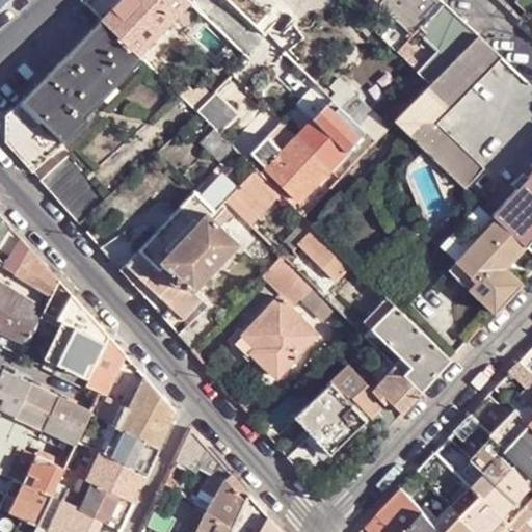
[(170,24),(192,1),(190,0),(100,0),(91,8),(103,19),(139,55),(155,40),(159,43),(166,35),(162,32),(170,24)]
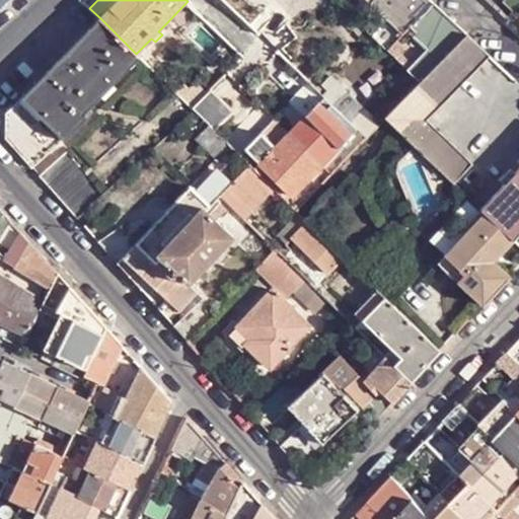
[(430,0),(373,0),(370,3),(402,33),(410,27),(434,3),(430,0)]
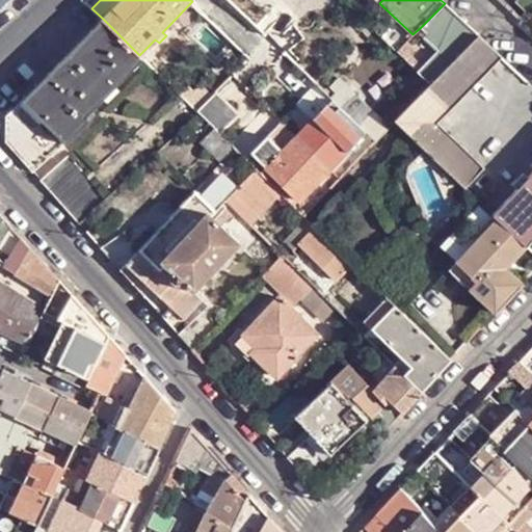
[(531,0),(515,0),(508,8),(519,20),(531,6),(531,0)]
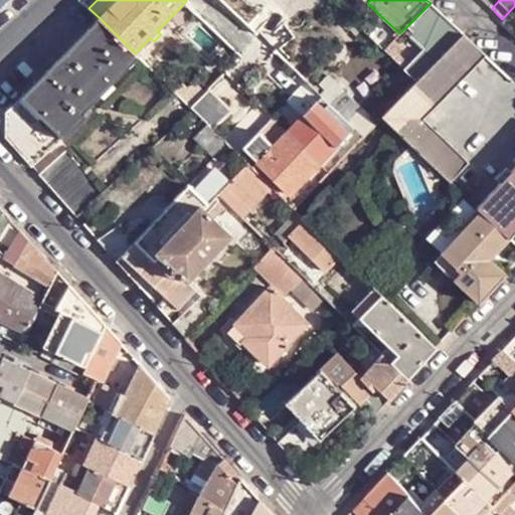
[(447,20),(431,3),(406,27),(427,46),(410,64),(399,53),(403,49),(393,39),(384,50),(404,69),(417,82),(465,35),(447,20)]
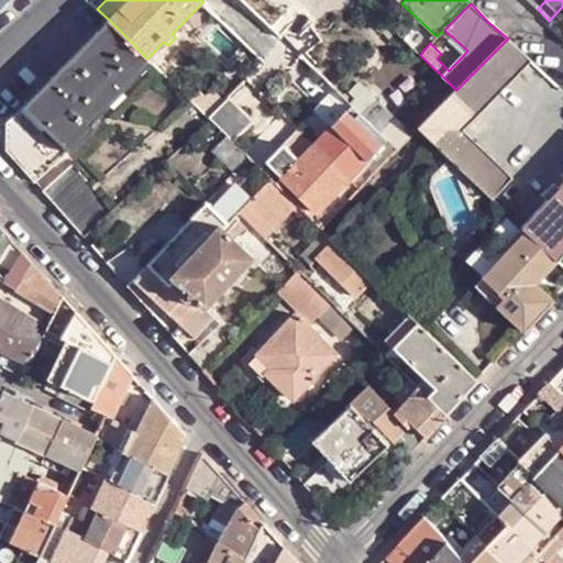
[(152,62),(147,58),(109,20),(50,79),(54,83),(31,107),(45,122),(43,125),(69,152),(94,127),(92,124),(94,123),(91,122),(152,62)]
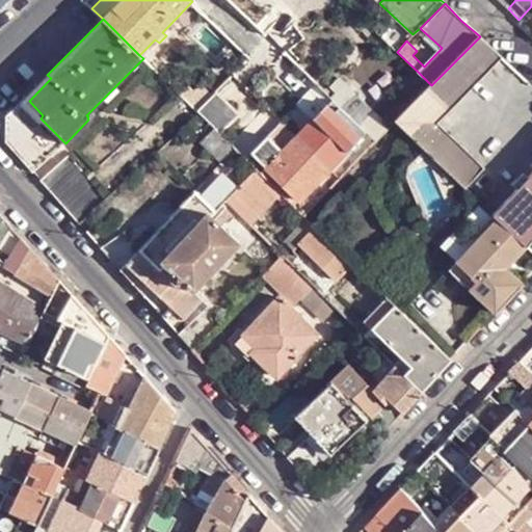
[(504,57),(480,36),(431,85),(396,121),(466,187),(485,167),(439,123),(504,57)]
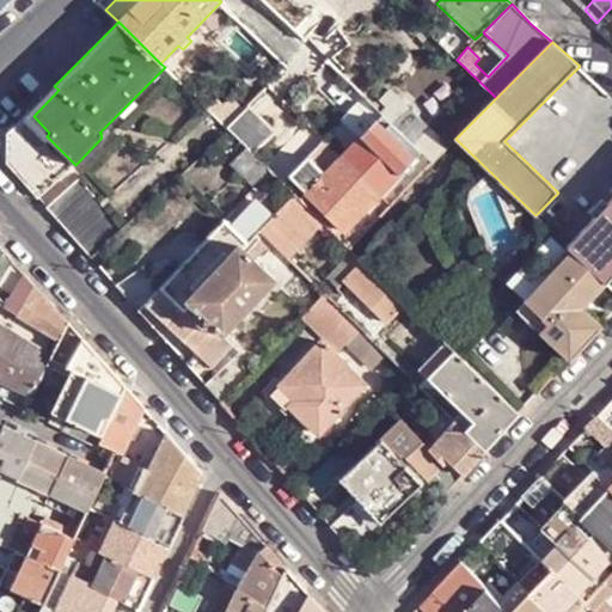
[(37,197),(75,165),(47,136),(49,133),(34,116),(59,90),(54,86),(7,133),(5,161),(37,197)]
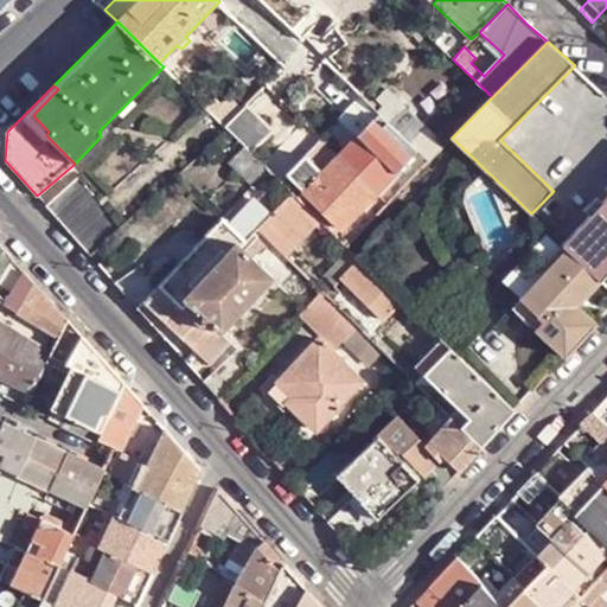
[(409,142),(427,127),(394,94),(377,110),(379,113),(409,142)]
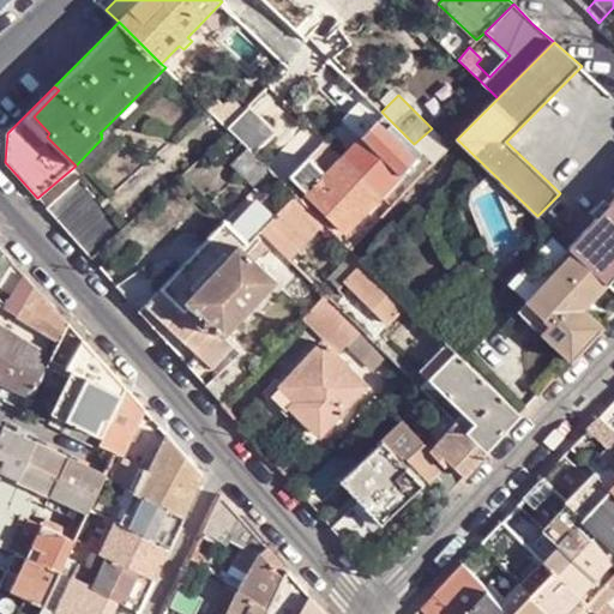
[(357,142),(374,125),(353,103),(337,121),(357,142)]
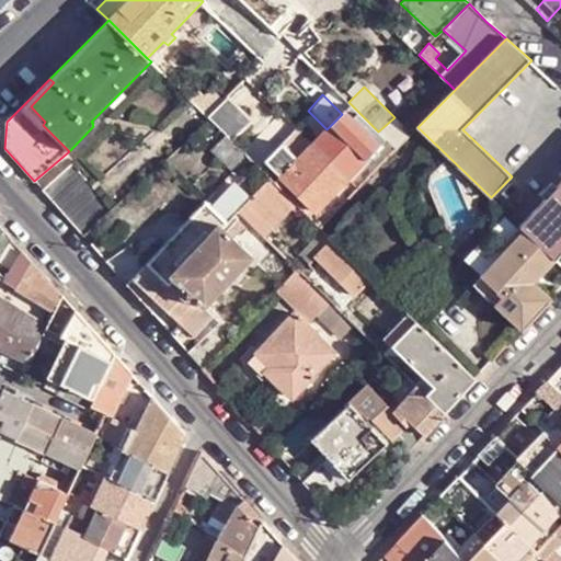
[(252,122),(227,98),(207,116),(210,121),(225,134),(232,140),(252,122)]
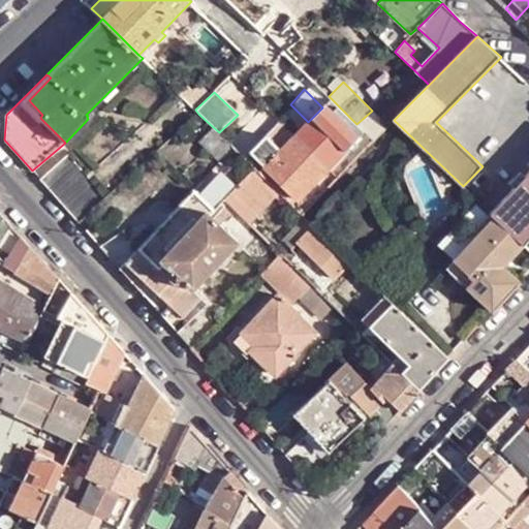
[(294,135),(328,167),(359,136),(324,104),(322,107),(308,122),(294,135)]
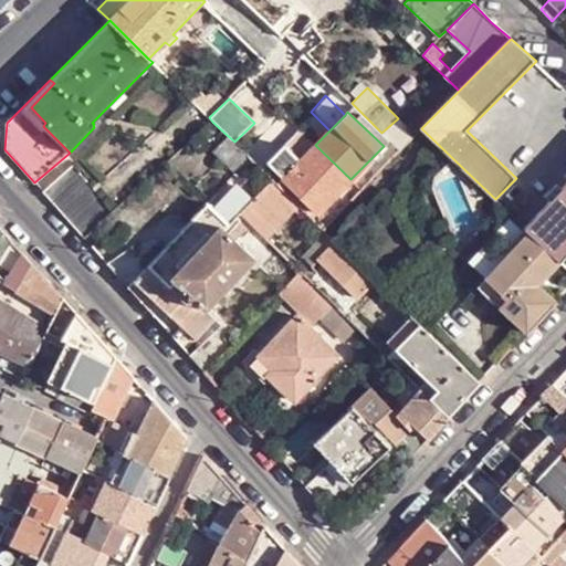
[(400,150),(416,134),(398,118),(381,133),(400,150)]
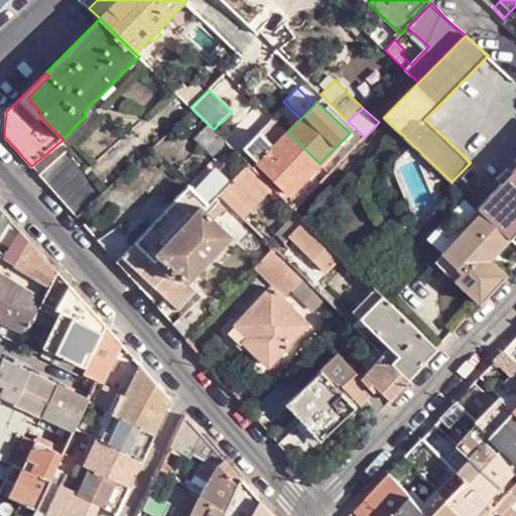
[(290,195),(319,163),(287,132),(272,116),(258,132),(243,148),(290,195)]
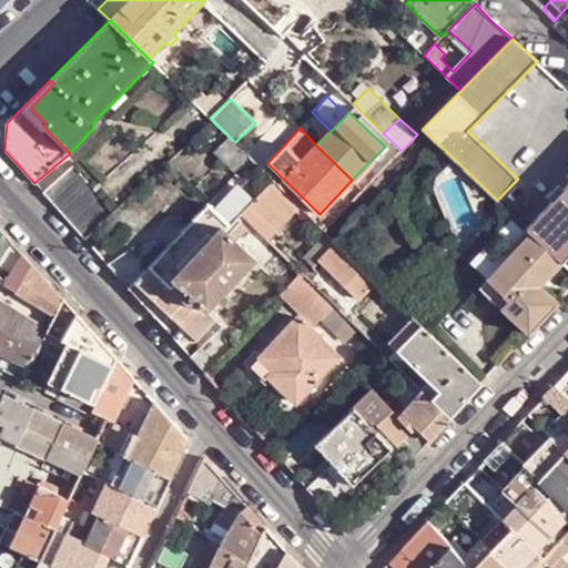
[(234,172),(250,156),(235,142),(227,135),(213,151),(234,172)]
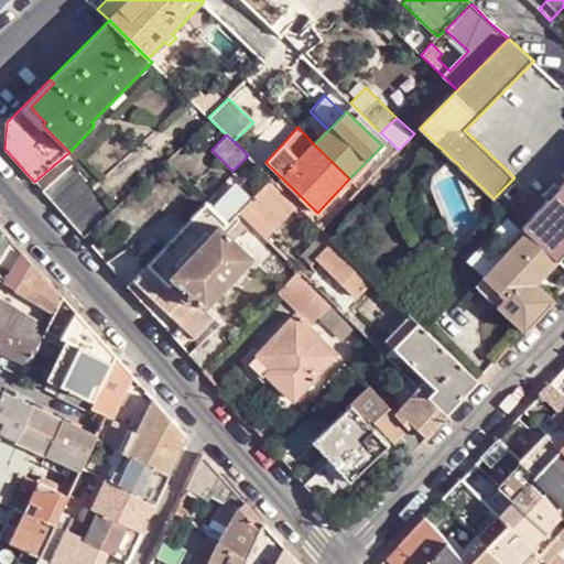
[(83,237),(112,210),(73,164),(42,191),(83,237)]
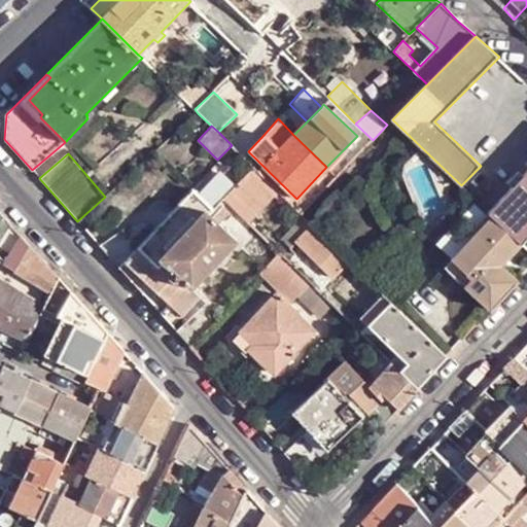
[(248,223),(278,191),(266,180),(254,168),(233,186),(221,198),(235,211),(248,223)]
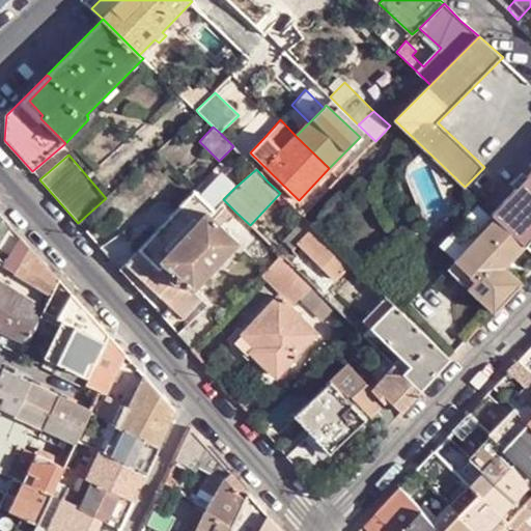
[(220,202),(223,199),(234,188),(221,172),(198,194),(193,190),(138,250),(123,232),(101,249),(140,292),(147,285),(171,307),(176,310),(190,299),(193,301),(199,295),(192,292),(238,243),(221,226),(207,215),(220,202)]
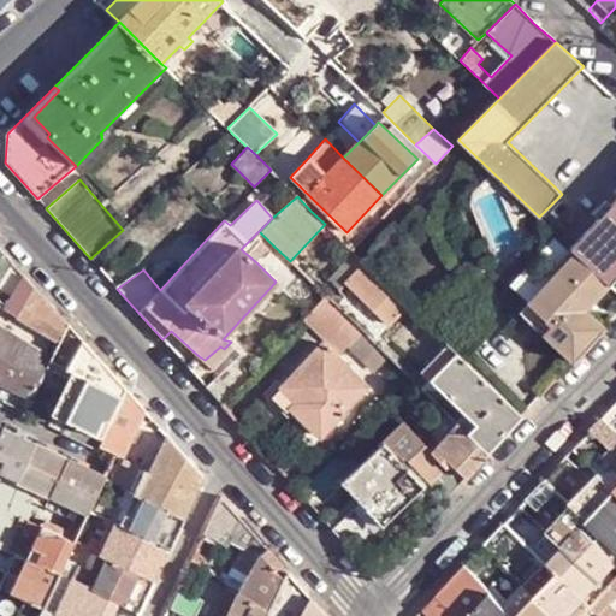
[(615,201),(570,248),(575,252),(610,284),(615,277),(615,201)]
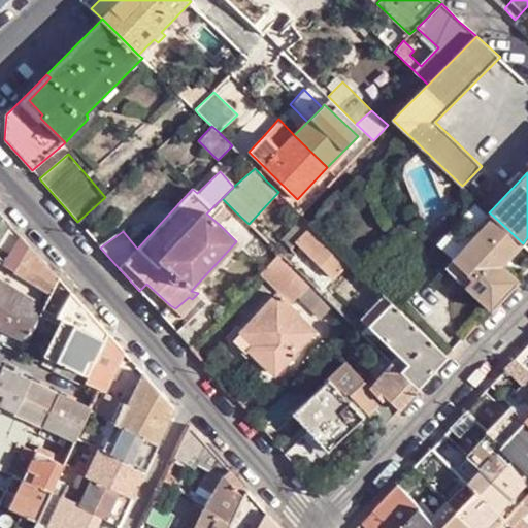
[(231,212),(219,201),(206,213),(220,225),(231,212)]
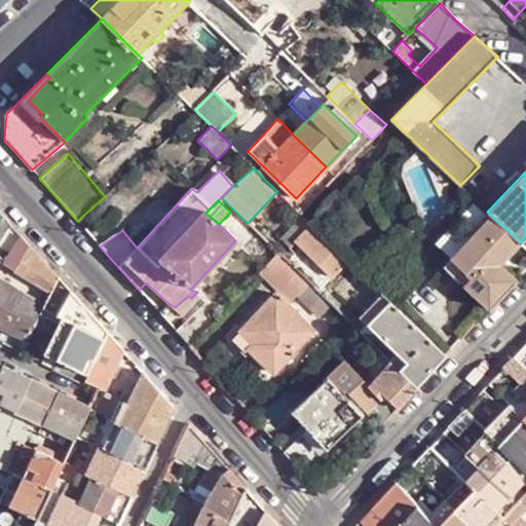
[(0,279),(43,304),(58,276),(30,245),(0,211),(0,279)]
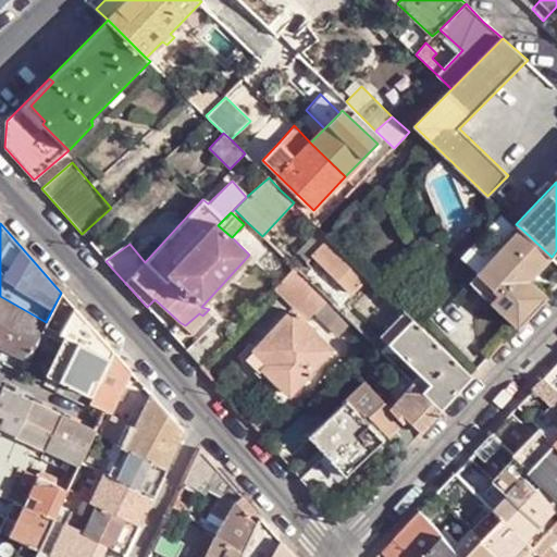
[(552,257),(520,227),(470,282),(518,327),(547,297),(530,280),(552,257)]
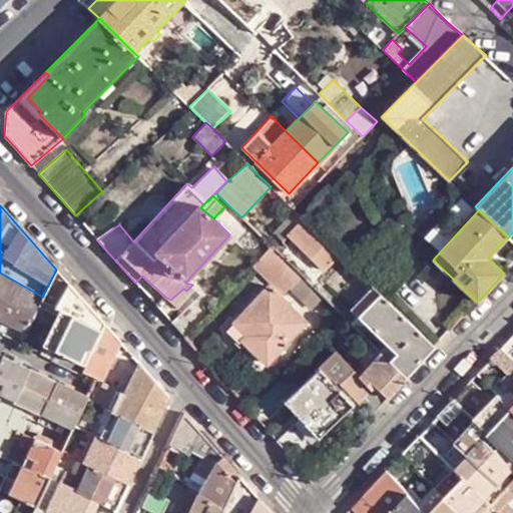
[(341,254),(309,223),(297,235),(302,240),(299,244),(325,271),(341,254)]
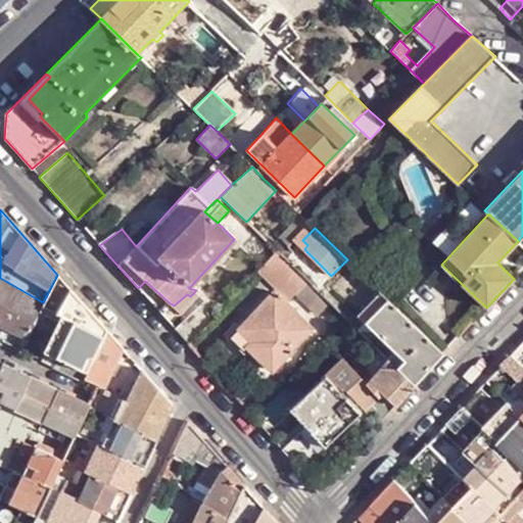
[(307,282),(278,251),(258,272),(288,302),(307,282)]
